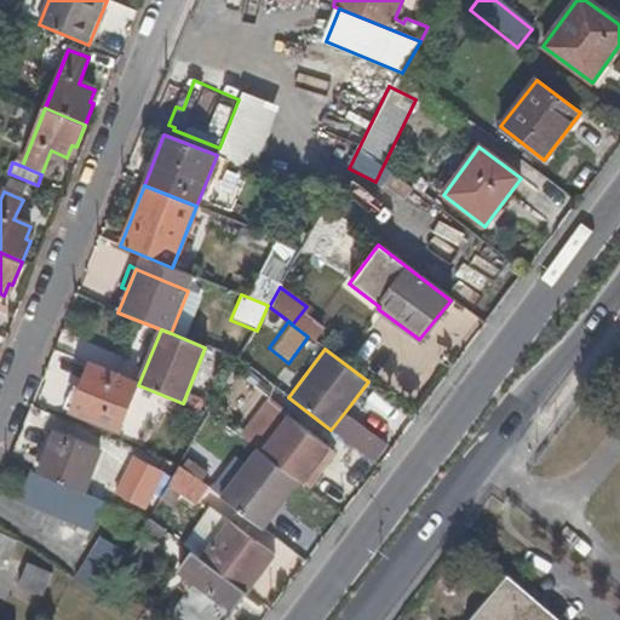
[(137,384),(89,365),(70,412),(118,431),(137,384)]
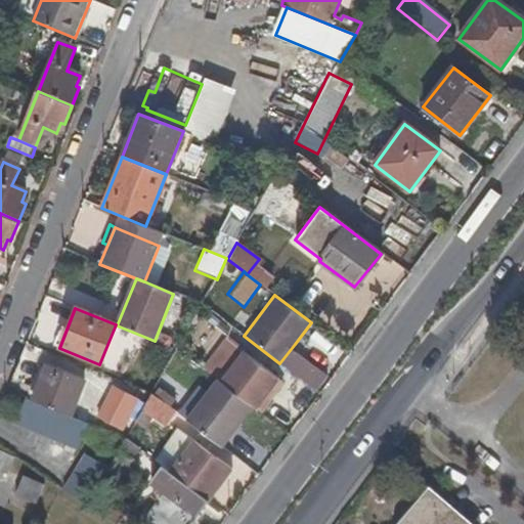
[(201,362),(213,377),(242,352),(229,338),(201,362)]
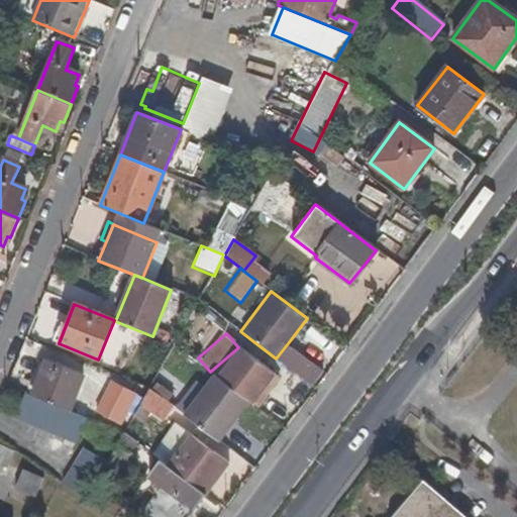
[(306,351),(291,339),(276,358),(291,370),(306,351)]
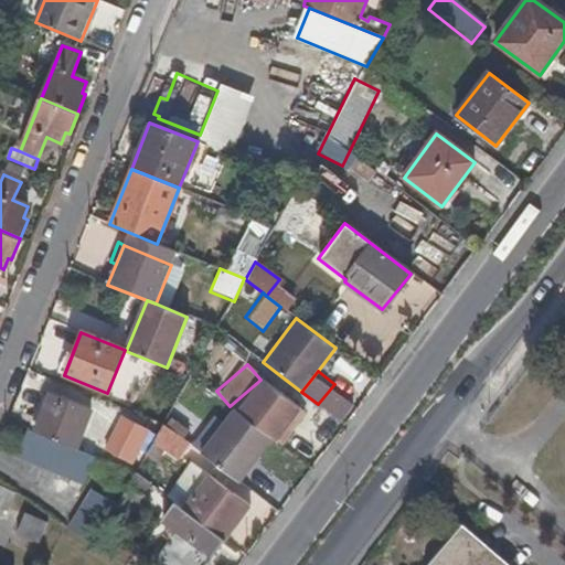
[(300,407),(262,379),(237,412),(273,438),(281,445),(292,430),(287,426),(300,407)]
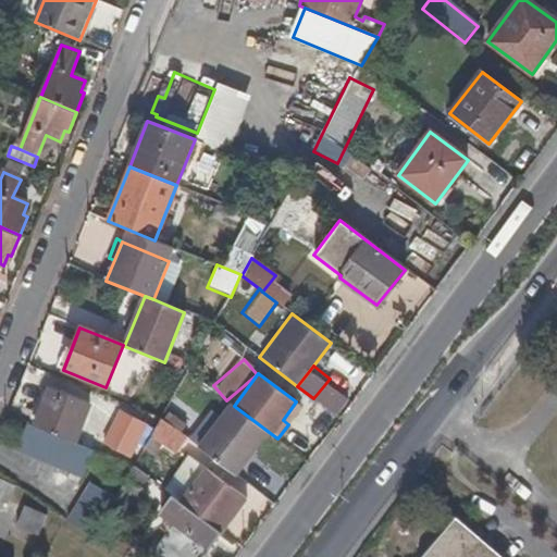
[(50,386),(42,384),(27,424),(33,425),(50,386)]
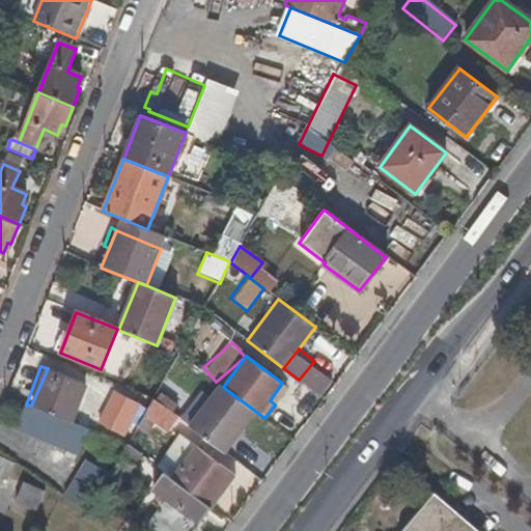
[(87,384),(48,368),(31,406),(72,422),(87,384)]
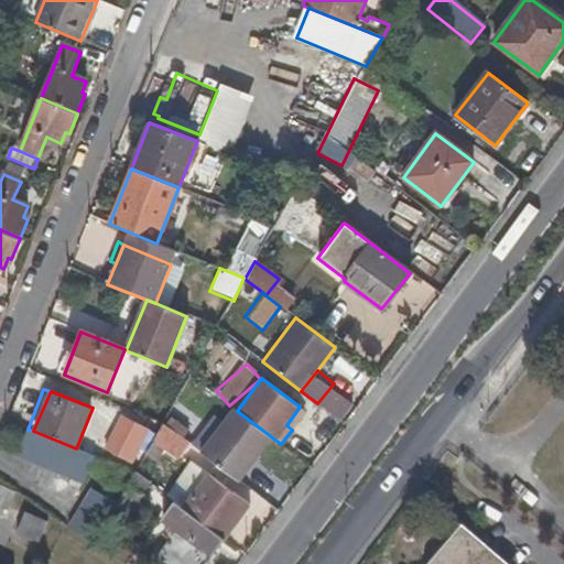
[(234,409),(201,452),(240,481),(272,437),(237,411),(234,409)]
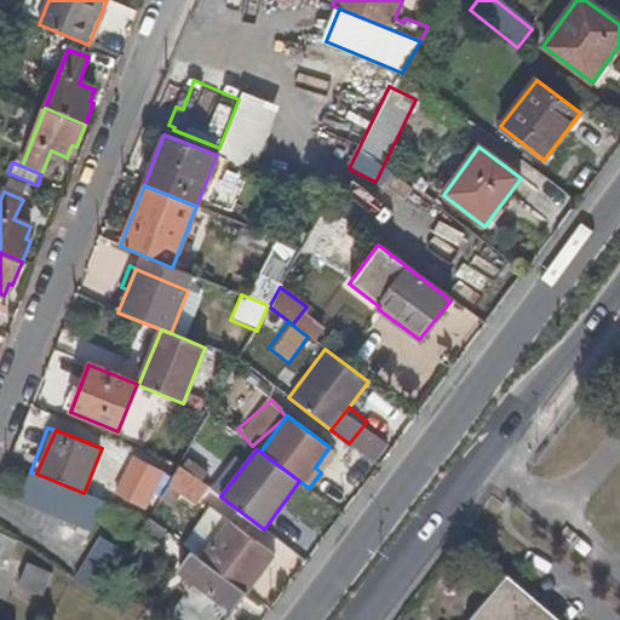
[(188,458),(181,468),(200,482),(207,474),(188,458)]
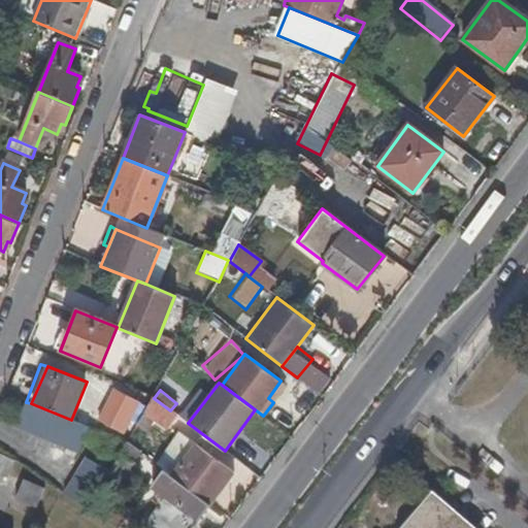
[(117,406),(111,403),(105,415),(110,418),(107,424),(122,432),(136,403),(122,396),(117,406)]
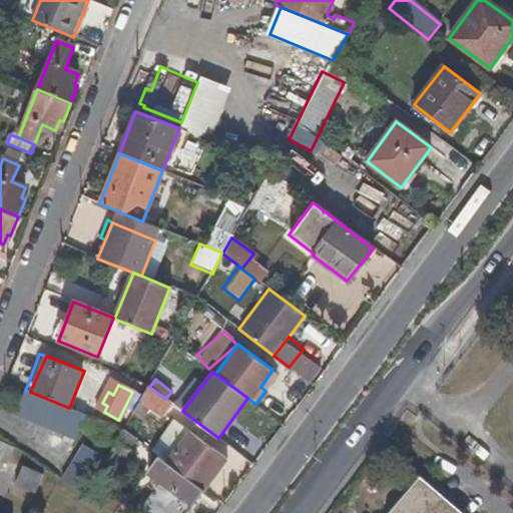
[(149,387),(147,385),(139,401),(149,409),(161,418),(171,404),(165,399),(149,387)]
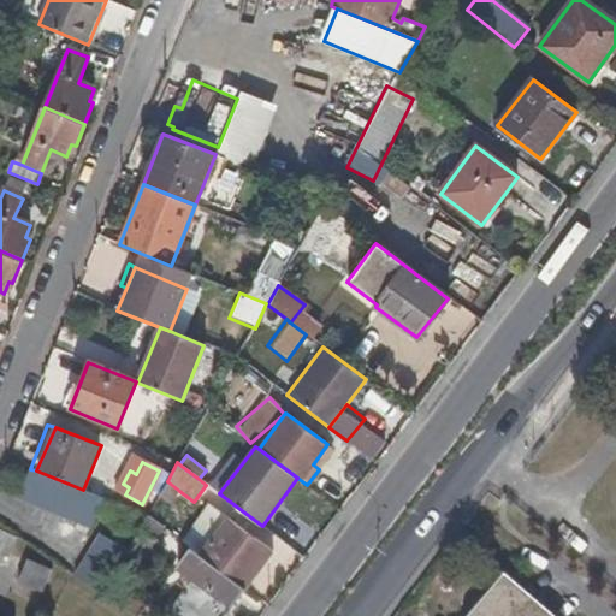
[(30,469),(17,501),(92,528),(104,497),(83,490),(36,471),(30,469)]
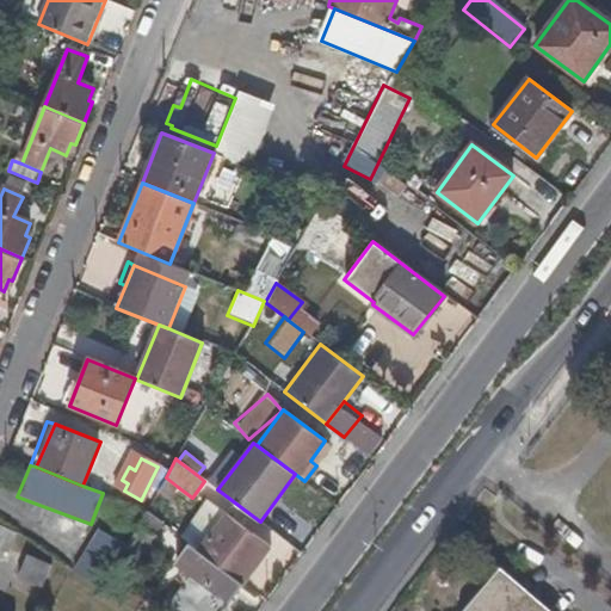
[(178,487),(166,477),(158,493),(170,500),(178,487)]
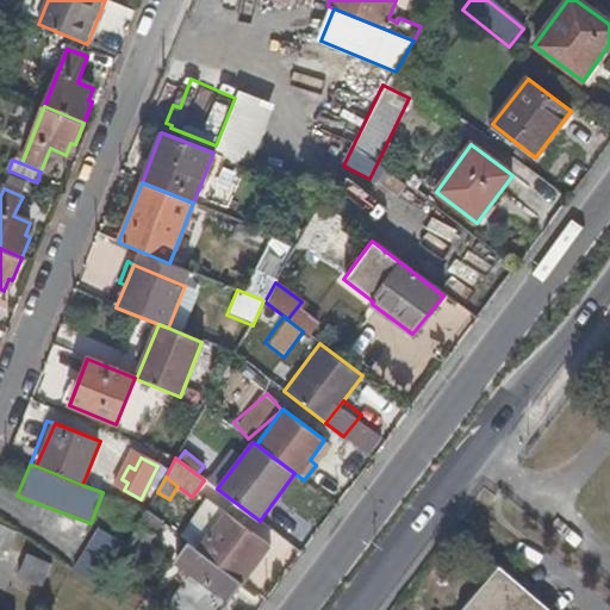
[(122,492),(111,489),(109,495),(119,499),(122,492)]
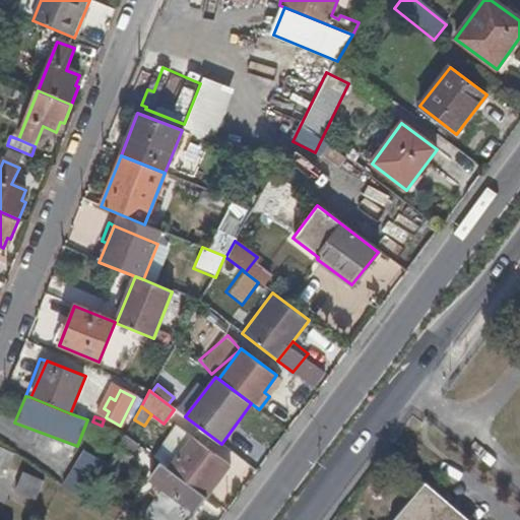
[(138,446),(124,436),(118,447),(132,455),(138,446)]
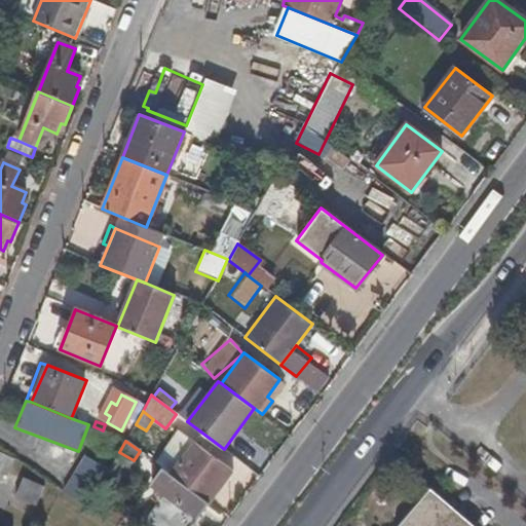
[(194,441),(170,474),(210,503),(233,471),(194,441)]
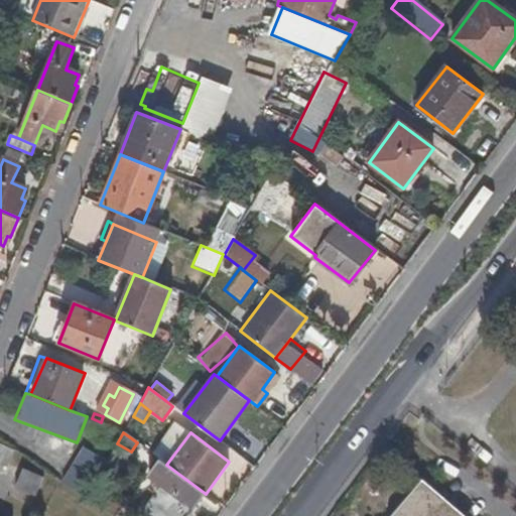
[(14,450),(0,443),(0,462),(7,466),(14,450)]
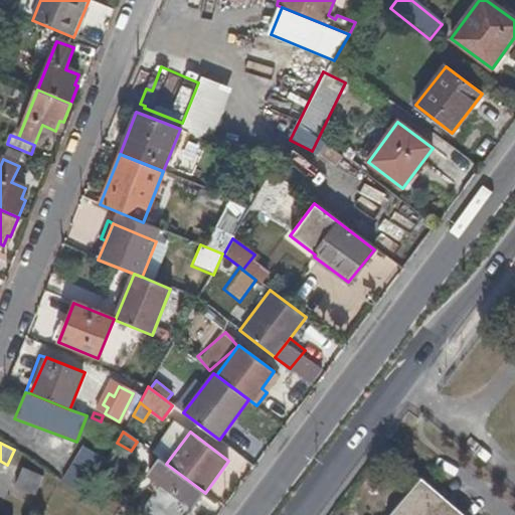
[(131,451),(117,443),(107,459),(104,465),(123,476),(137,455),(131,451)]
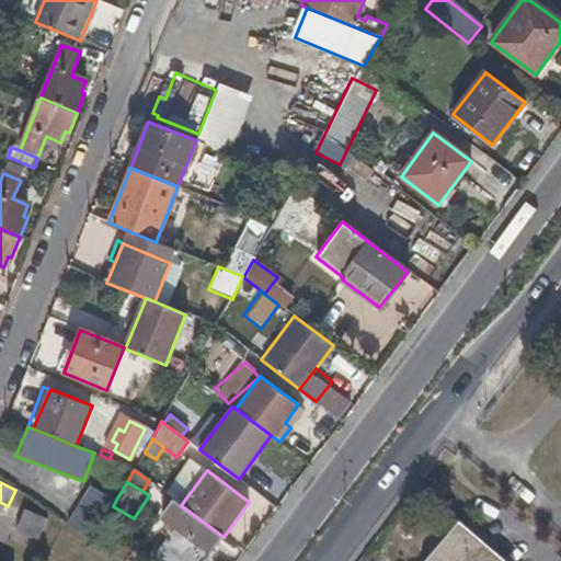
[(116,500),(89,485),(76,511),(67,523),(92,541),(101,526),(113,506),(116,500)]
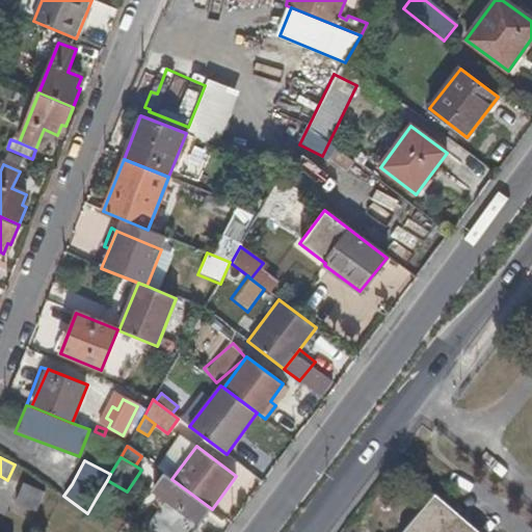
[(152,503),(161,510),(149,527),(142,522),(137,527),(144,531),(195,531),(203,524),(202,523),(212,509),(171,479),(164,474),(152,491),(158,496),(152,503)]
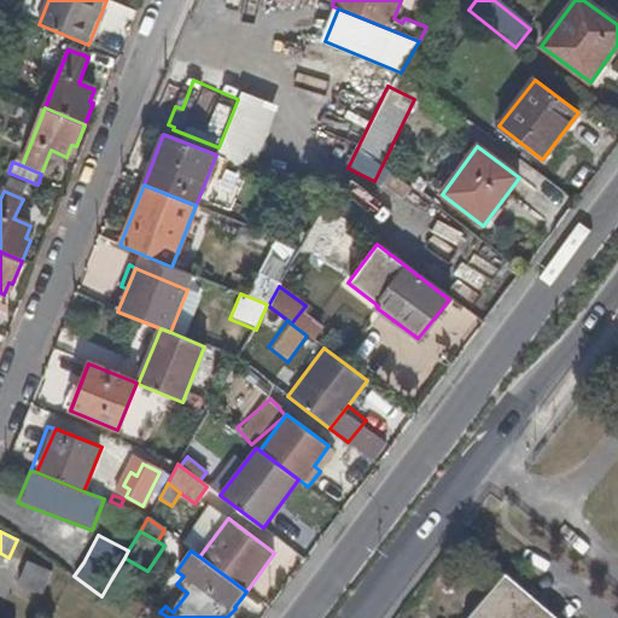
[(52,572),(28,561),(18,583),(42,594),(52,572)]
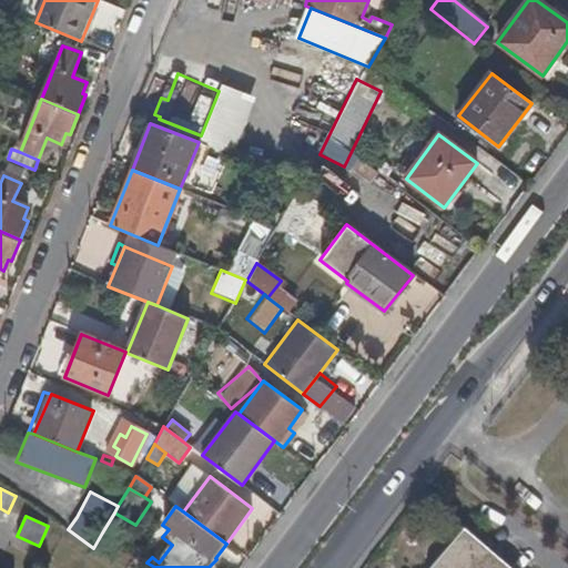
[(102,533),(93,548),(122,567),(127,567),(137,555),(102,533)]
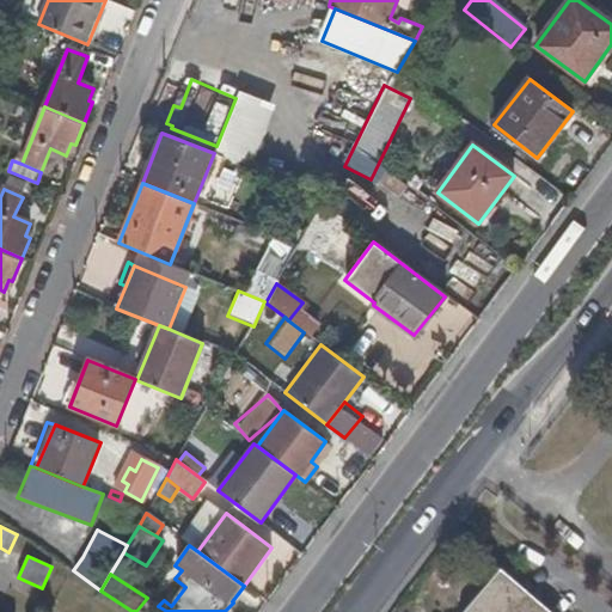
[(512,581),(503,575),(471,611),(521,611),(531,601),(534,598),(513,580),(512,581)]
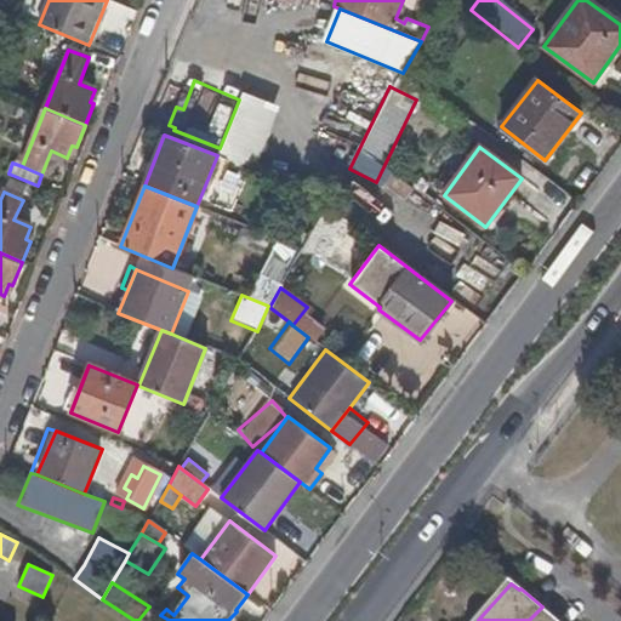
[(160,615),(149,607),(138,620),(169,620),(160,615)]
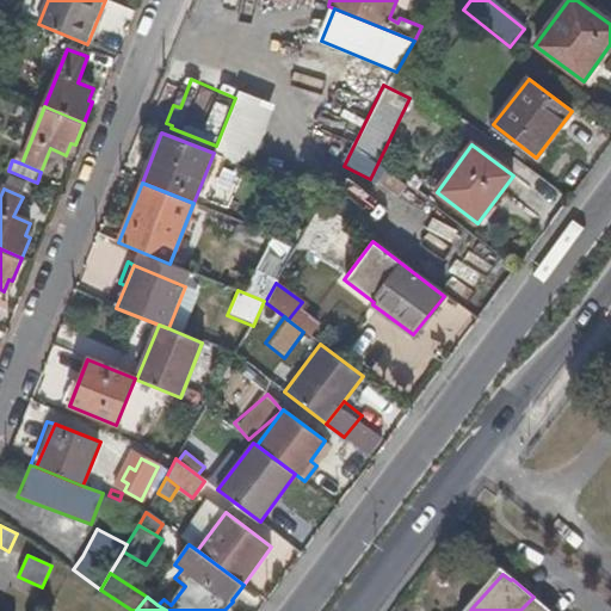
[(536,606),(530,600),(520,610),(550,610),(539,602),(536,606)]
